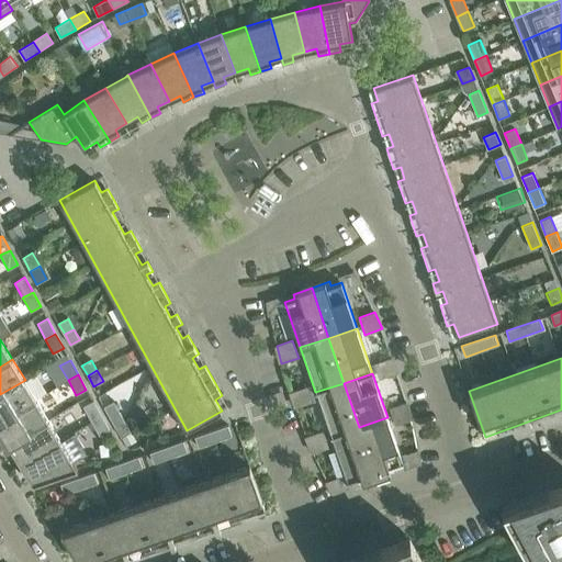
[(0,422),(37,400),(25,380),(0,394),(0,422)]
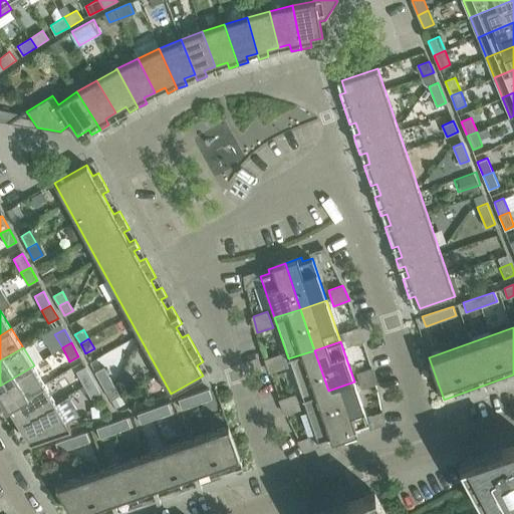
[(288,358),(302,400),(328,391),(314,350),(288,358)]
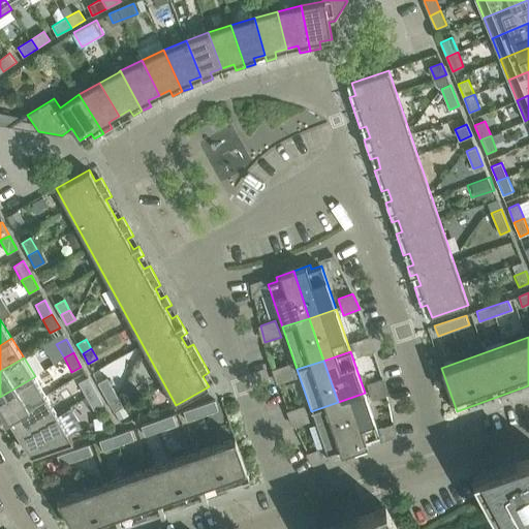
[(8,417),(8,418),(47,396),(35,376),(0,397),(0,404),(3,409),(1,410),(6,419),(8,417)]
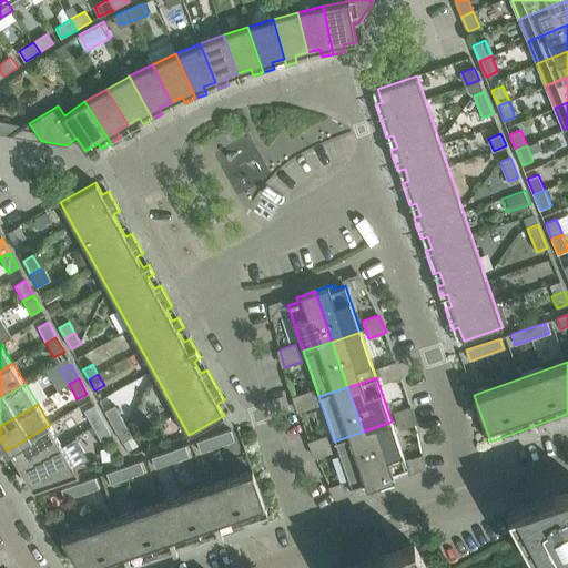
[(83,412),(91,426),(102,421),(94,406),(83,412)]
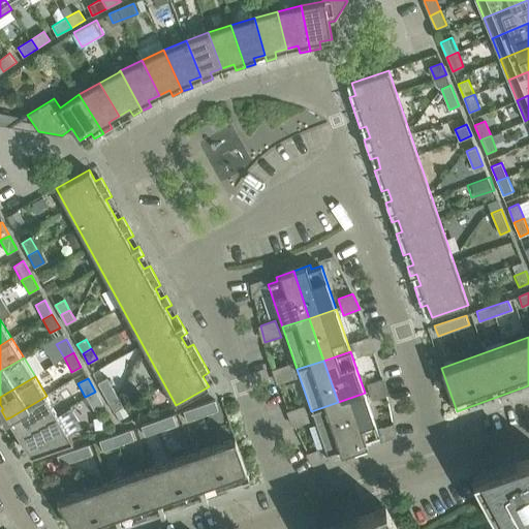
[(113,387),(107,378),(98,383),(103,393),(113,387)]
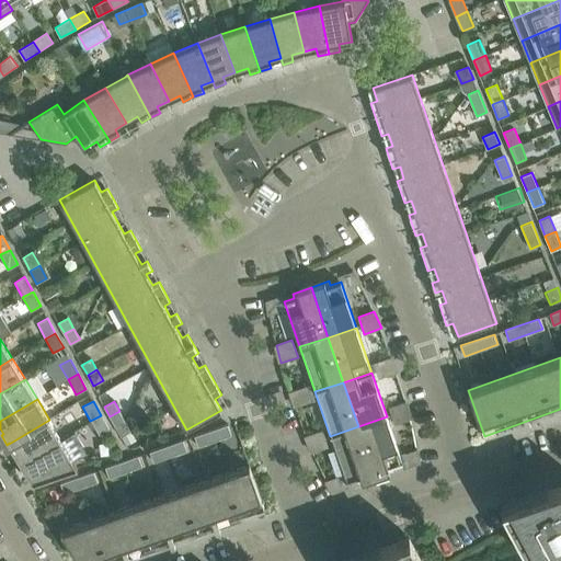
[(395,424),(411,419),(407,401),(389,407),(395,424)]
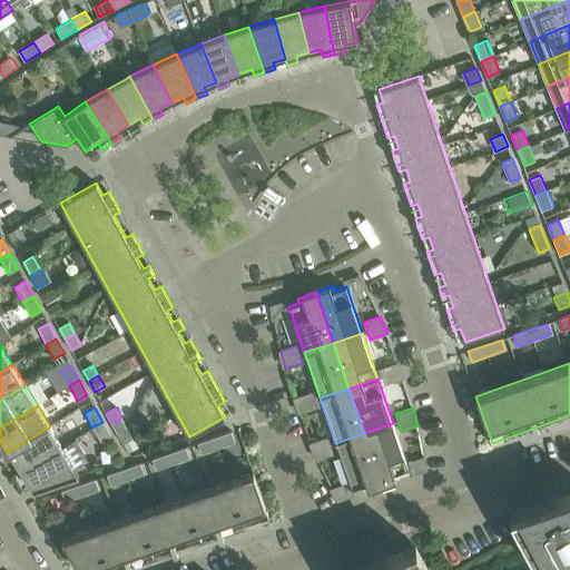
[(111,423),(118,434),(128,429),(121,418),(111,423)]
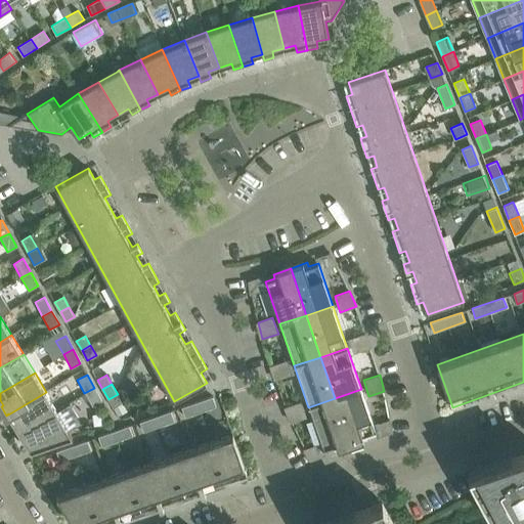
[(94,388),(84,393),(92,406),(101,401),(94,388)]
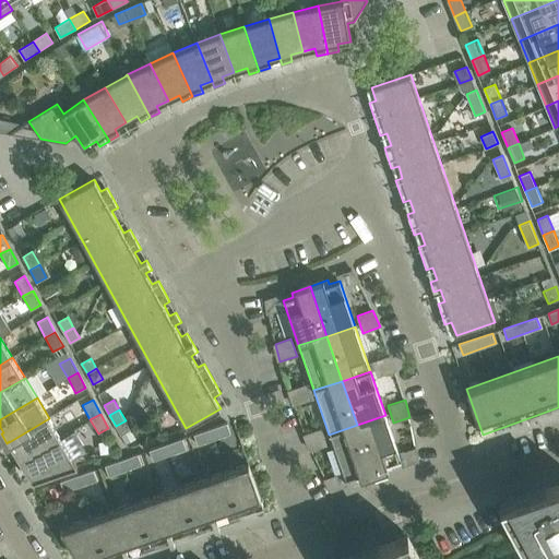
[(385,415),(357,425),(375,475),(392,468),(391,464),(401,461),(385,415)]
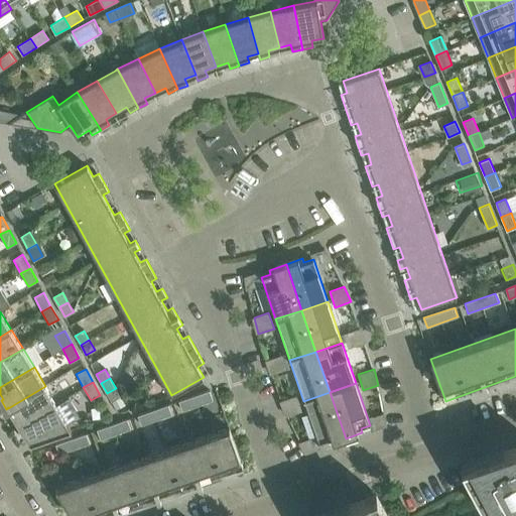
[(8,408),(19,426),(56,404),(45,386),(8,408)]
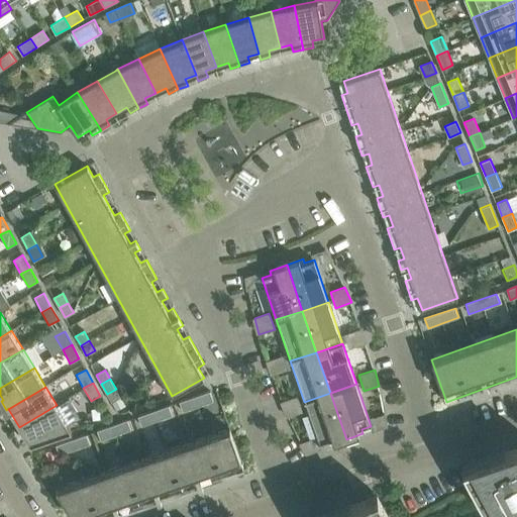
[(210,392),(180,402),(183,412),(213,401),(210,392)]
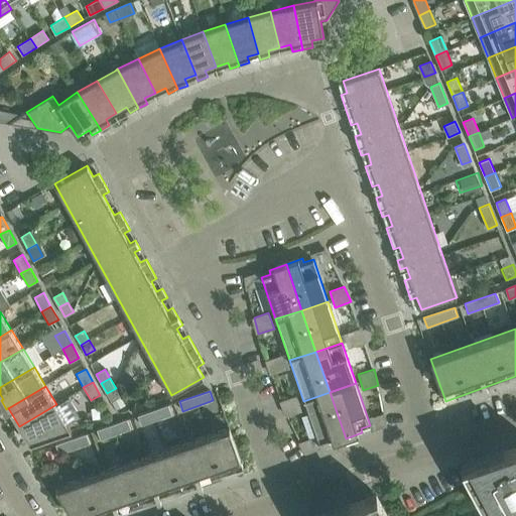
[(329,444),(346,438),(330,392),(303,401),(318,443),(328,440),(329,444)]
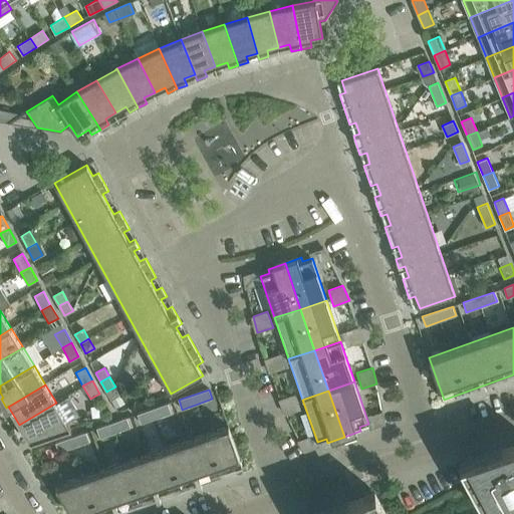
[(296,394),(280,399),(286,415),(301,409),(296,394)]
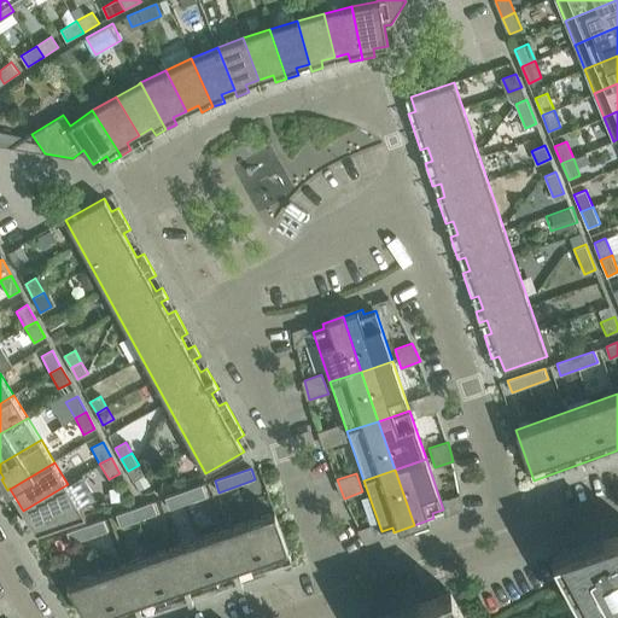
[(86,514),(68,484),(23,511),(36,531),(86,514)]
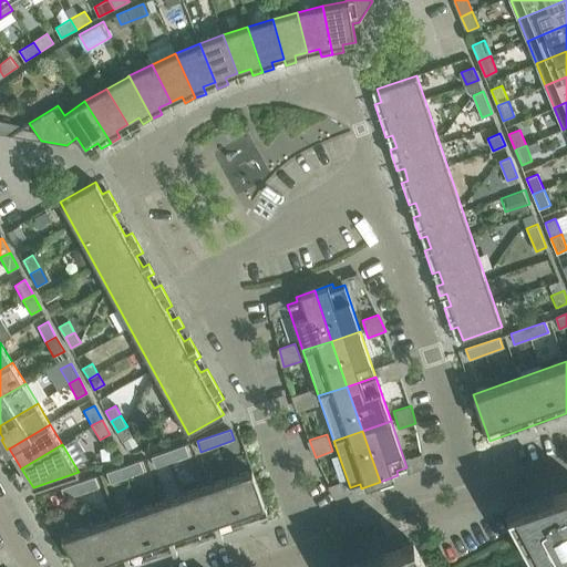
[(185,445),(152,456),(155,467),(189,455),(185,445)]
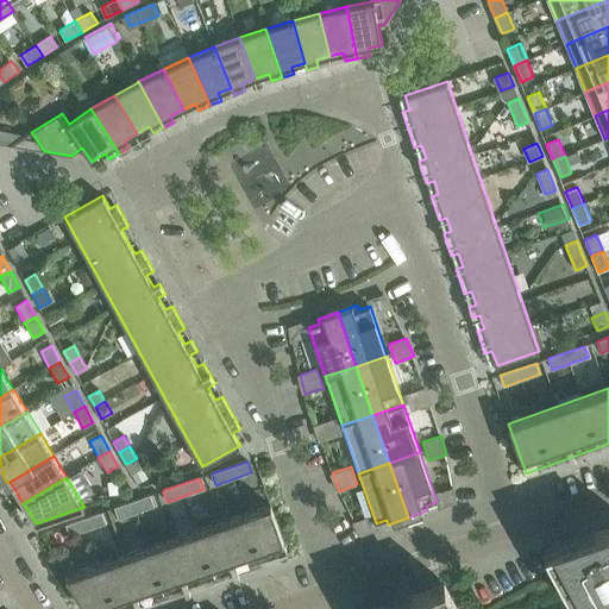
[(151,495),(114,508),(119,519),(155,507),(151,495)]
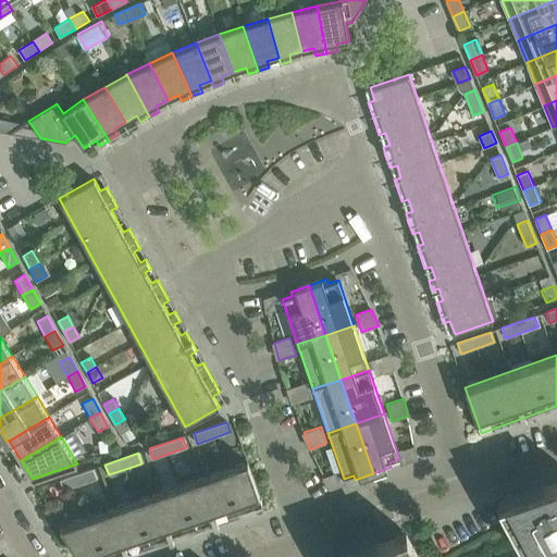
[(248,461),(61,525),(78,556),(118,556),(263,507),(248,461)]
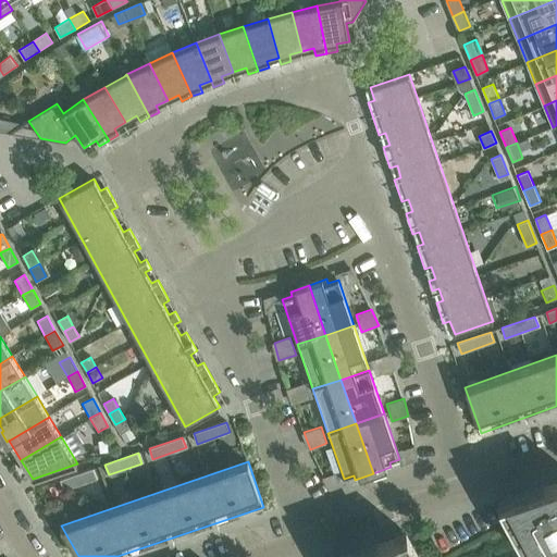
[(94,468),(60,480),(64,491),(97,479),(94,468)]
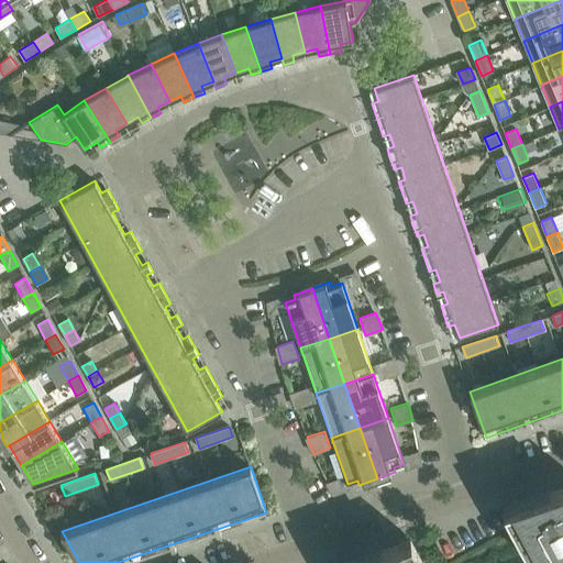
[(562,490),(516,507),(539,549),(547,562),(551,562),(562,559),(562,490)]
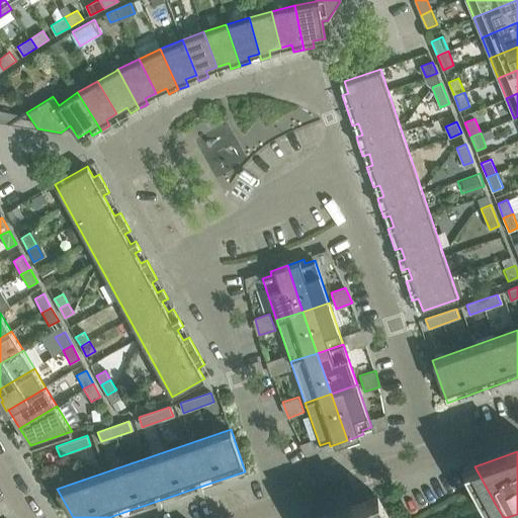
[(405,517),(401,510),(393,497),(330,517),(405,517)]
